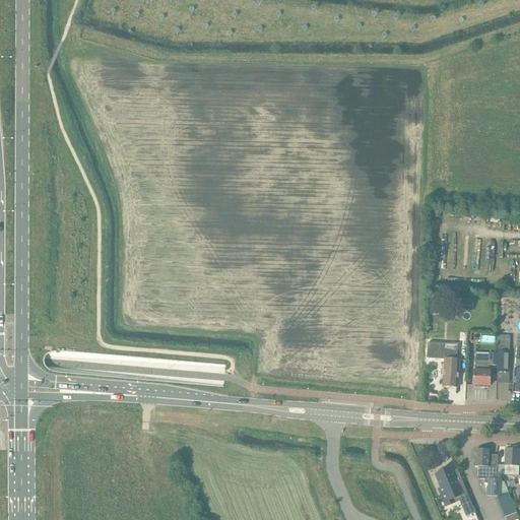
[(433,297),(433,313),(441,313),(441,305),(473,307),(473,299),(433,297)]
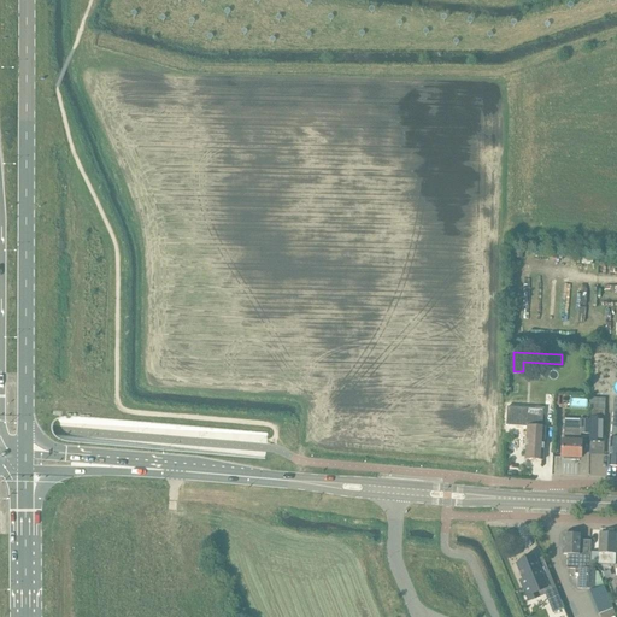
[(556,395),(556,404),(563,405),(563,401),(568,401),(568,395),(556,395)]
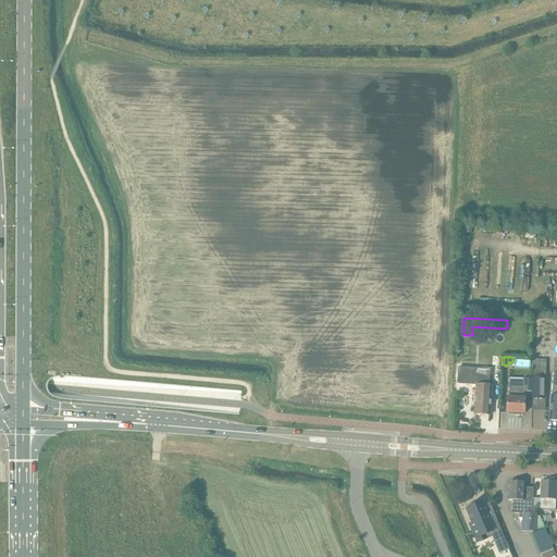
[(533,392),(533,398),(546,398),(546,359),(533,359),(533,379),(533,392)]
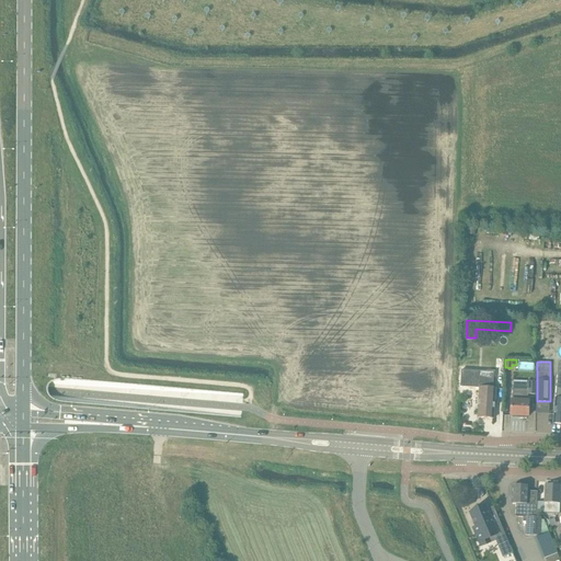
[(460,373),(459,386),(466,387),(480,388),(479,407),(478,418),(493,419),(494,408),(495,388),(492,388),(492,373),(474,371),(474,367),(462,366),(462,373),(460,373)]
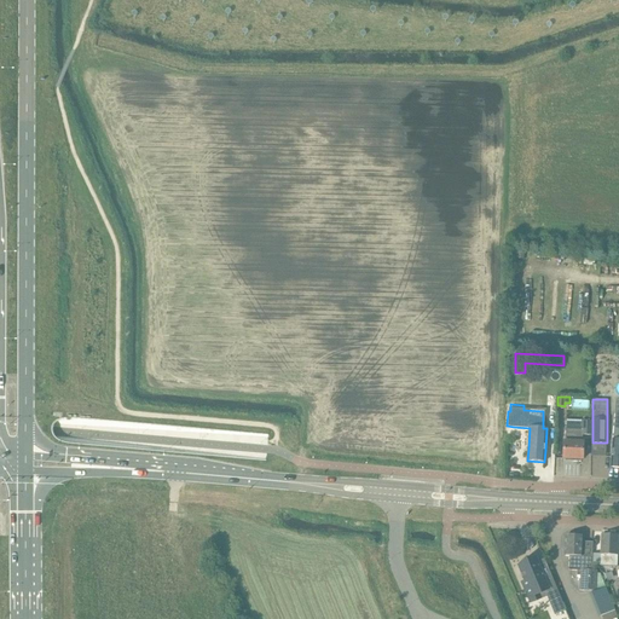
[(563,443),(563,458),(573,460),(573,462),(582,462),(582,460),(583,460),(584,441),(583,441),(583,435),(593,435),(593,421),(582,421),(567,420),(566,443),(563,443)]
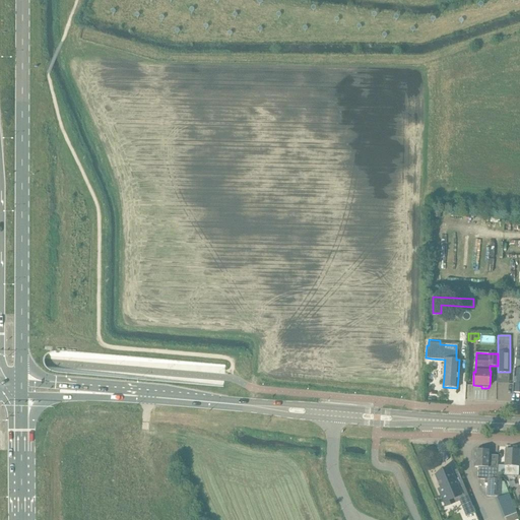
[(499,465),(498,475),(519,476),(519,450),(505,449),(505,465),(499,465)]
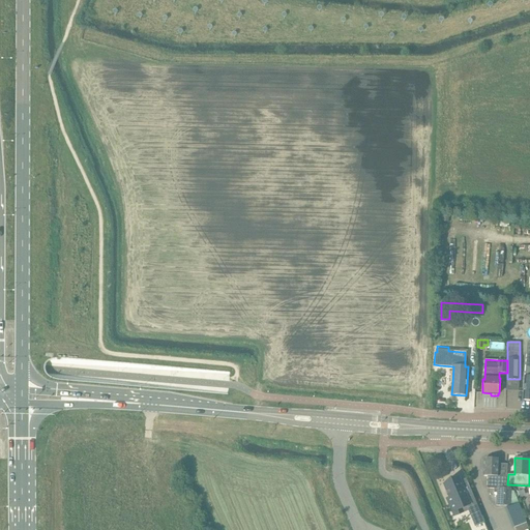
[(484,460),(483,476),(488,476),(488,489),(498,489),(497,505),(507,506),(507,508),(514,527),(516,529),(527,529),(529,529),(527,523),(514,491),(512,491),(512,489),(507,489),(507,476),(499,475),(499,460),(484,460)]
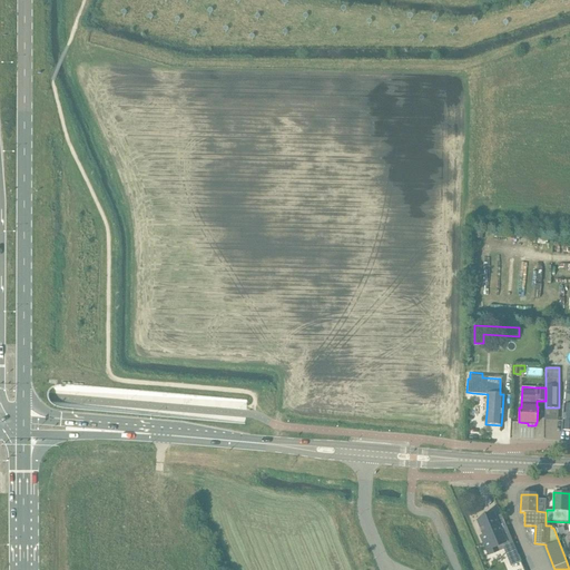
[(482,520),(478,522),(484,536),(481,537),(488,554),(498,550),(497,546),(504,542),(509,553),(517,550),(503,519),(497,521),(494,516),(490,518),(482,521),(482,520)]
